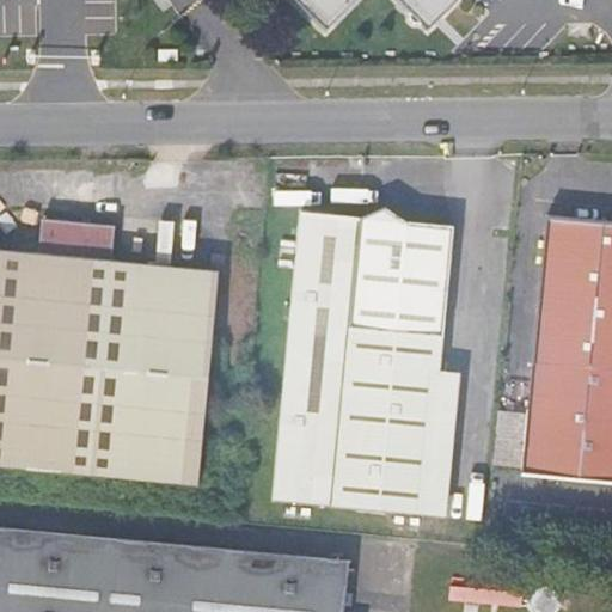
[(294,0),(326,31),(356,0),(398,0),(428,29),(456,0),(294,0)]
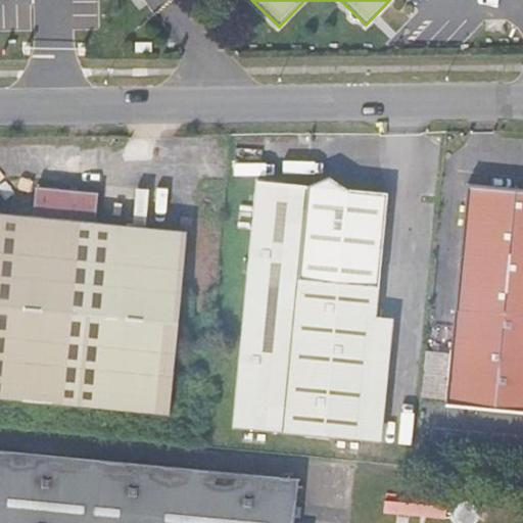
[(152,43),(135,43),(136,52),(152,52),(152,43)]
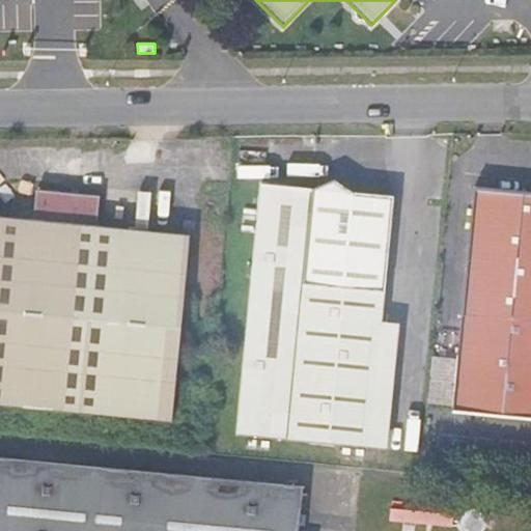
[(368,446),(394,198),(353,193),(334,180),(313,189),(260,185),(236,434),(368,446)]
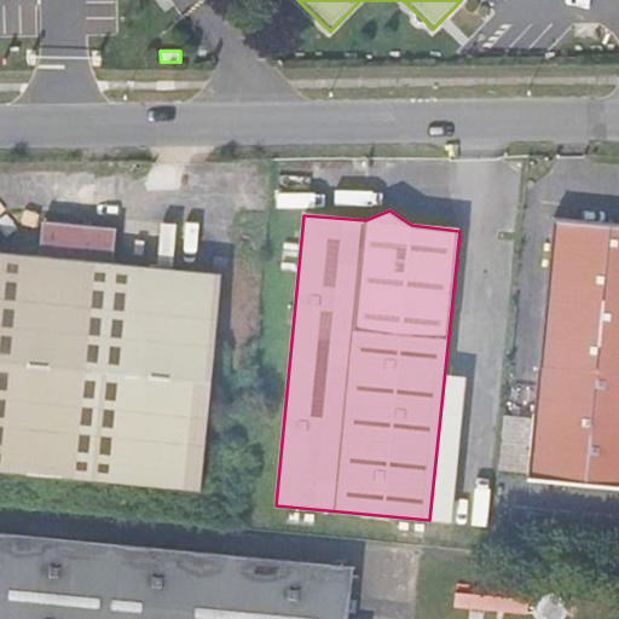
[(618,225),(550,219),(526,476),(618,485),(618,225)]
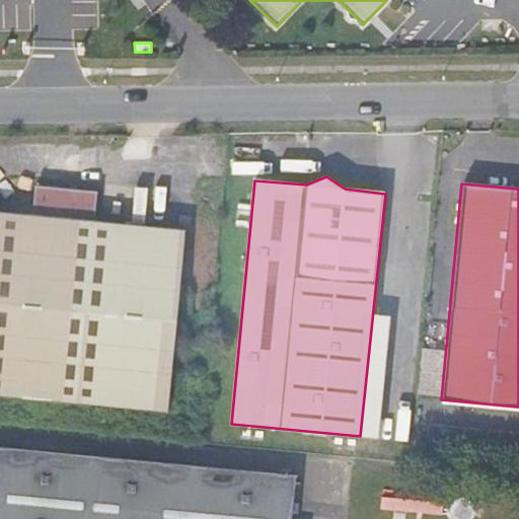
[(0,395),(166,413),(184,231),(94,222),(97,193),(35,186),(32,216),(0,212),(0,395)]
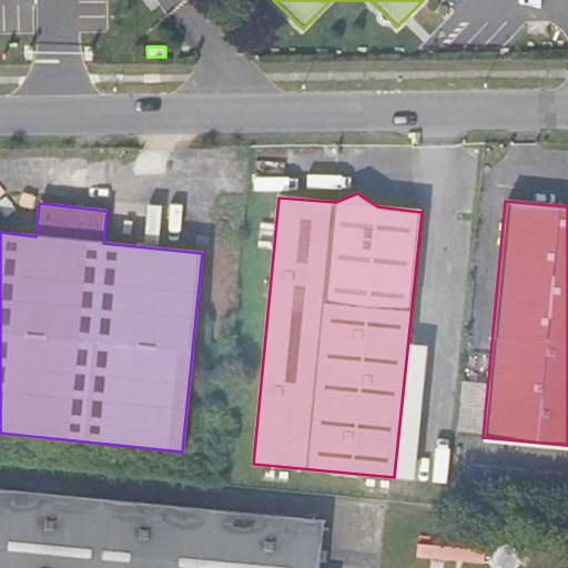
[(458,426),(477,429),(483,401),(464,397),(458,426)]
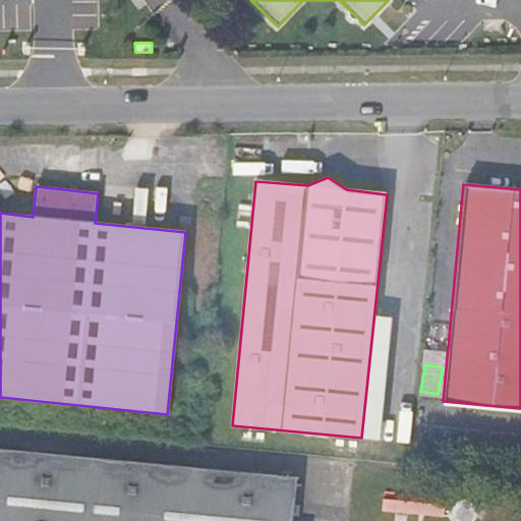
[(0,520),(292,520),(296,474),(0,446),(0,520)]
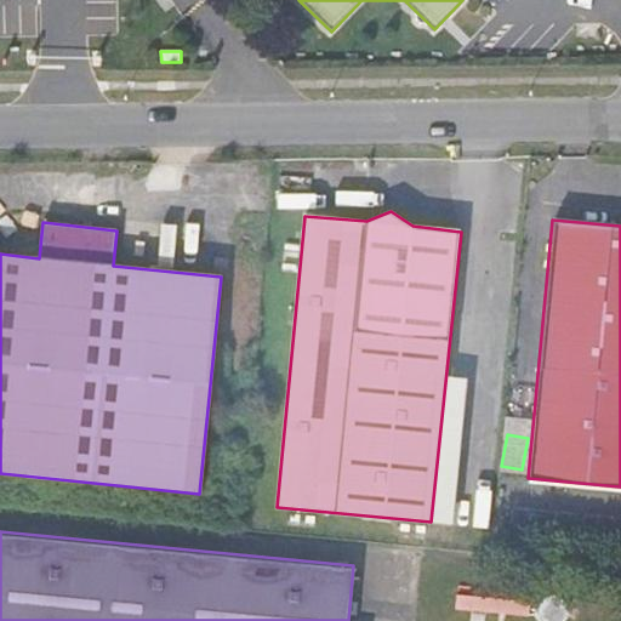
[(536,593),(462,586),(461,600),(535,608),(536,593)]
